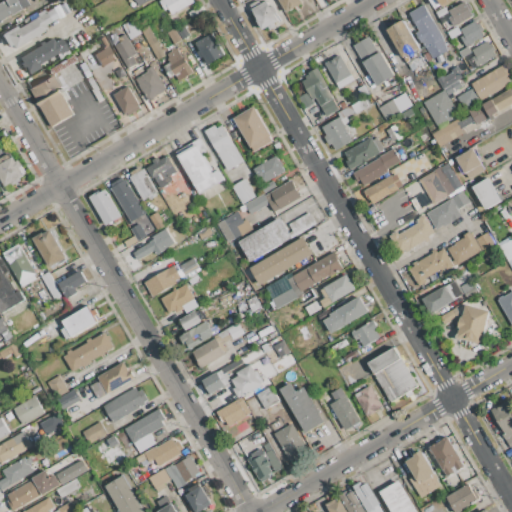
[(0,18),(26,7),(23,0),(14,0),(13,1),(12,0),(2,0),(0,1),(0,18)]
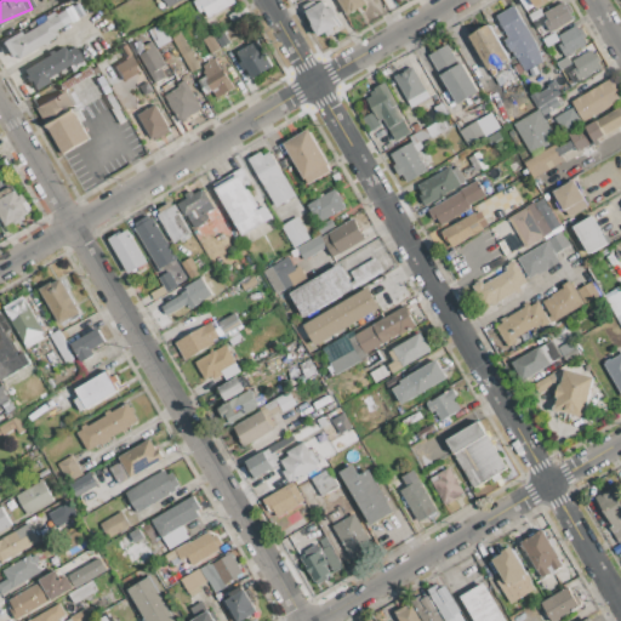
[(193,3),(197,0),(233,0),(235,3),(209,18),(204,11),(199,13),(193,3)]
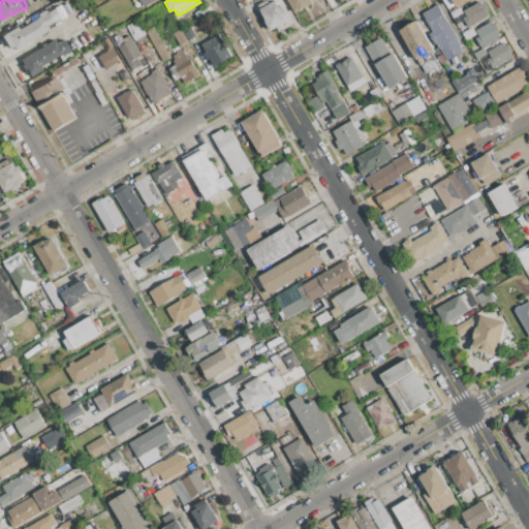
[(259,10),(276,0),(280,6),(282,5),(286,12),(284,13),(288,22),(271,31),(259,10)]
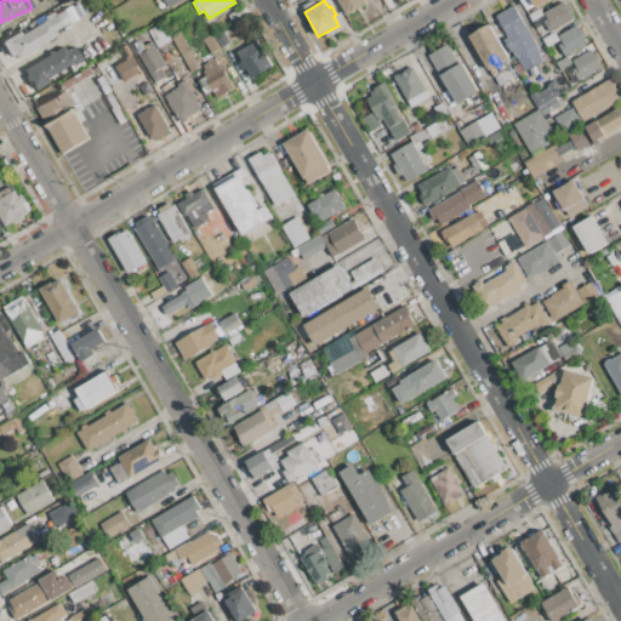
[(336,0),(362,0),(358,3),(368,18),(353,27),(336,0)]
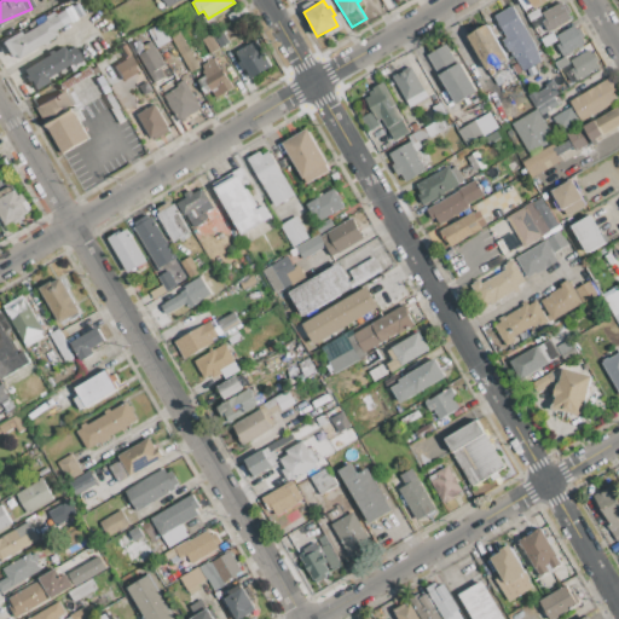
[(543,12),(561,1),(563,5),(567,4),(571,11),(568,13),(572,19),(548,34),(541,23),(547,19),(543,12)]
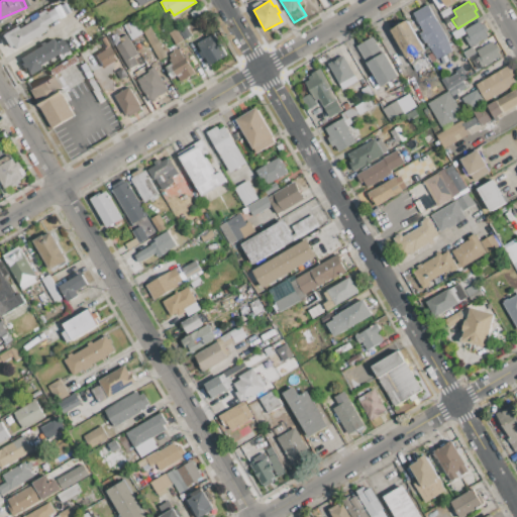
[(414,13),(427,5),(439,25),(445,35),(451,50),(437,60),(427,42),(425,43),(419,32),(424,30),(414,13)]
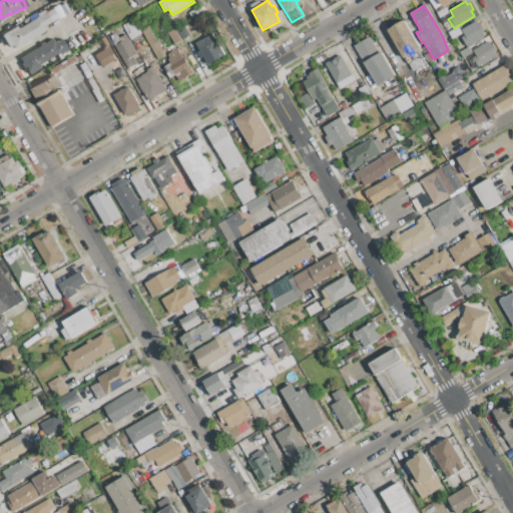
[(189,13),(200,6),(203,13),(192,19),(189,13)]
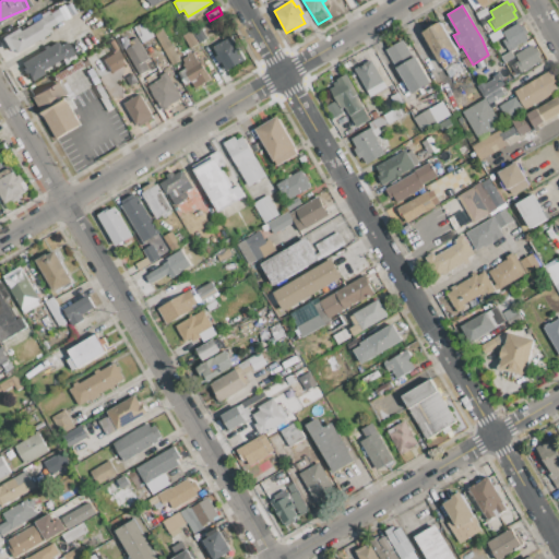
[(0,38),(16,28),(19,32),(40,20),(39,16),(48,11),(49,14),(57,10),(62,19),(48,27),(50,33),(15,54),(13,49),(9,51),(0,38)]
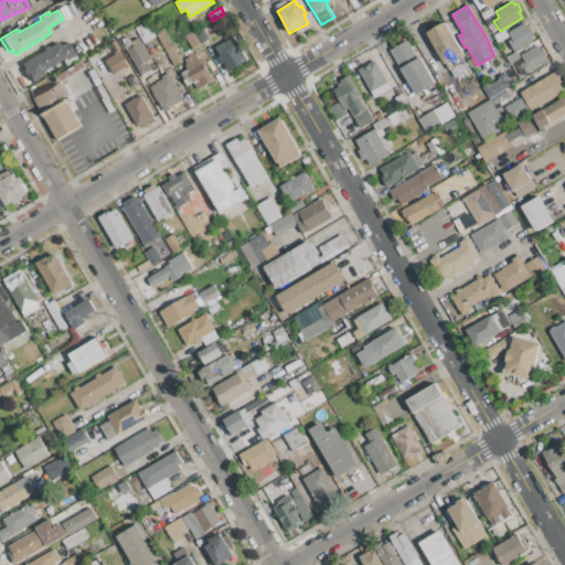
[(427,32),(445,22),(464,55),(456,60),(455,59),(446,64),(427,32)]
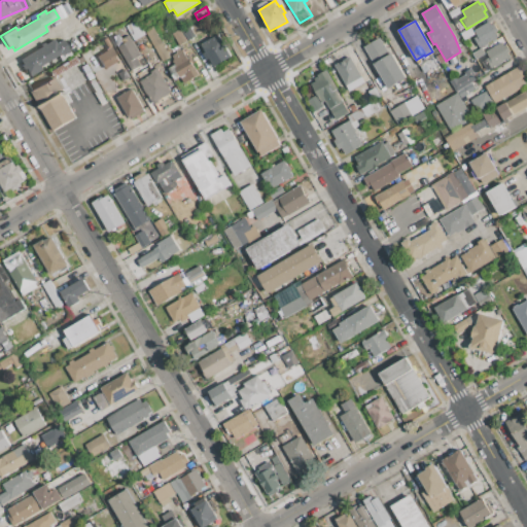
[(475,30),(490,22),(492,25),(494,23),(498,30),(496,32),(498,36),(480,47),(475,38),(478,36),(475,30)]
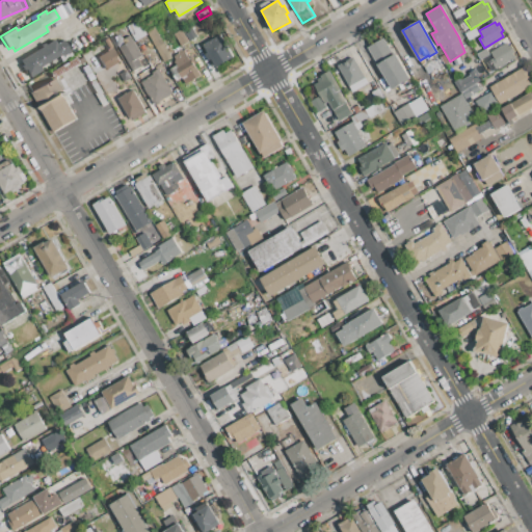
[(188,42),(181,29),(190,25),(196,36),(188,42)]
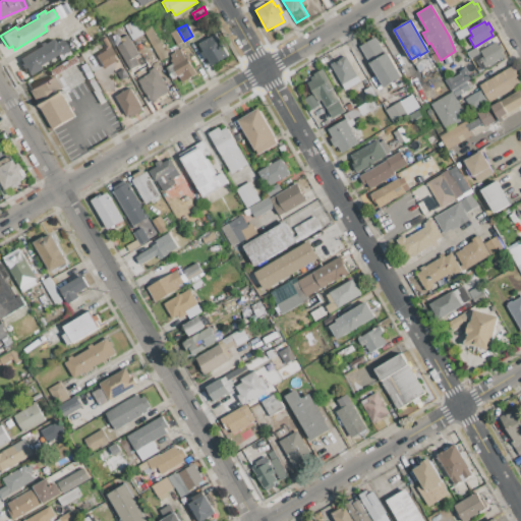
[(142,30),(150,25),(168,57),(161,61),(142,30)]
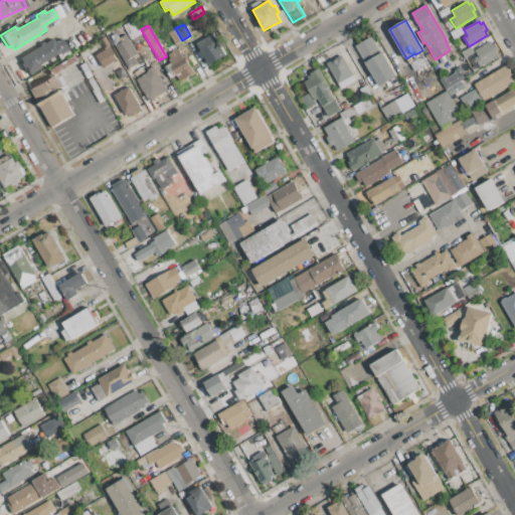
[(450,32),(460,26),(463,31),(453,37),(450,32)]
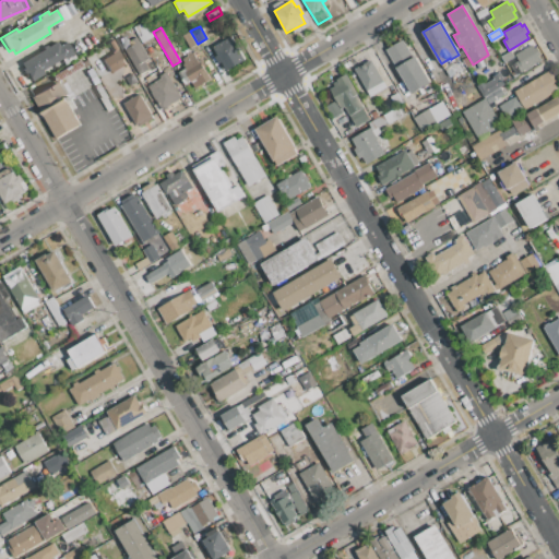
[(182,35),(190,31),(198,44),(190,48),(182,35)]
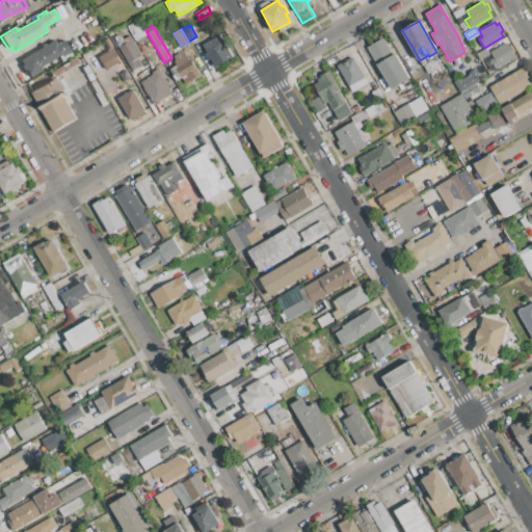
[(117,43),(129,35),(141,56),(137,58),(141,67),(134,71),(117,43)]
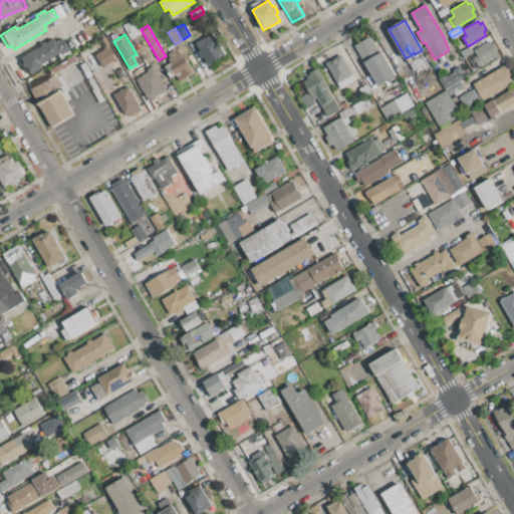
[(198,44),(213,35),(226,55),(210,65),(205,56),(202,58),(198,52),(201,50),(198,44)]
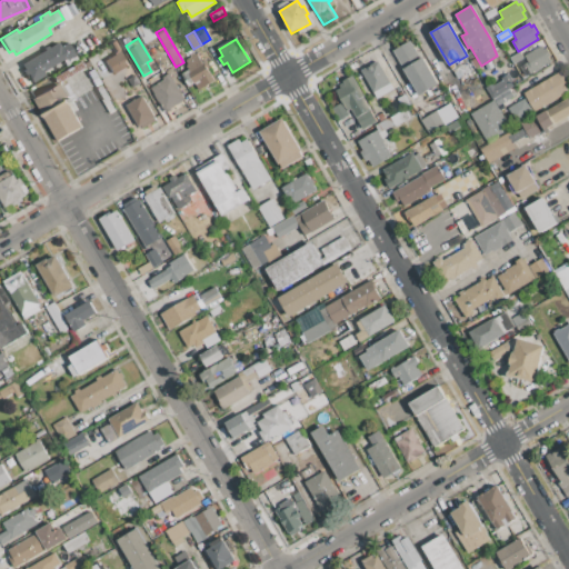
[(393,50),(411,39),(422,58),(423,57),(439,85),(420,96),(393,50)]
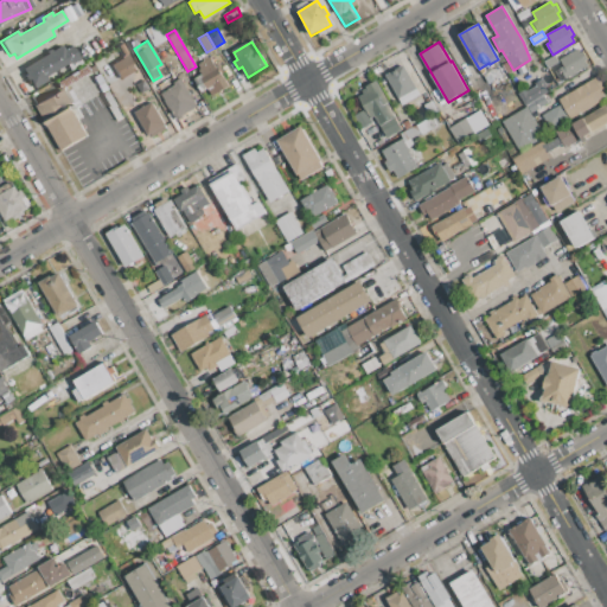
[(113,64),(122,58),(116,48),(122,44),(136,69),(121,78),(113,64)]
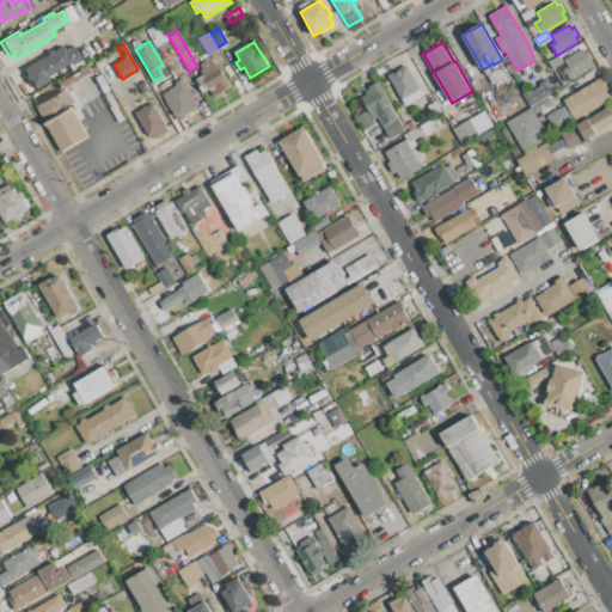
[(20,67),(51,49),(53,51),(62,47),(66,50),(72,47),(80,60),(69,66),(68,63),(46,78),(48,83),(35,90),(20,67)]
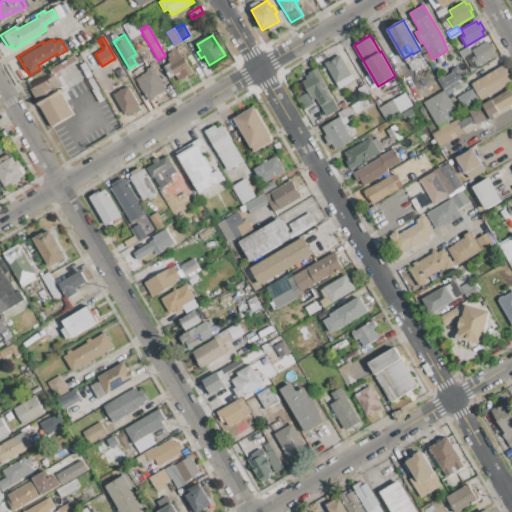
[(472,50),(488,41),(490,44),(491,43),(495,50),(494,51),(497,56),(477,67),(472,57),(475,56),(472,50)]
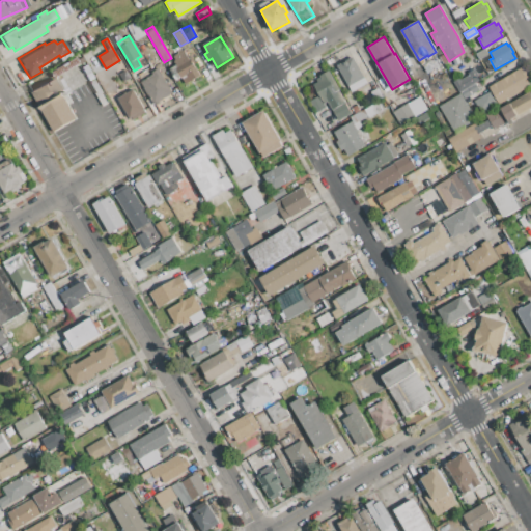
[(173,55),(184,49),(200,77),(186,85),(182,77),(175,81),(169,70),(176,65),(173,60),(175,59),(173,55)]
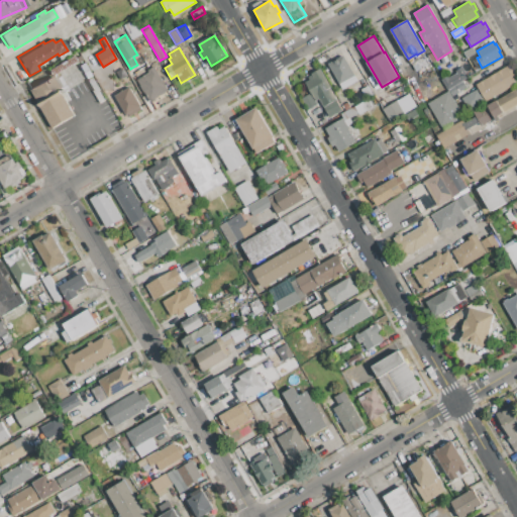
[(462,52),(472,47),(475,53),(467,58),(462,52)]
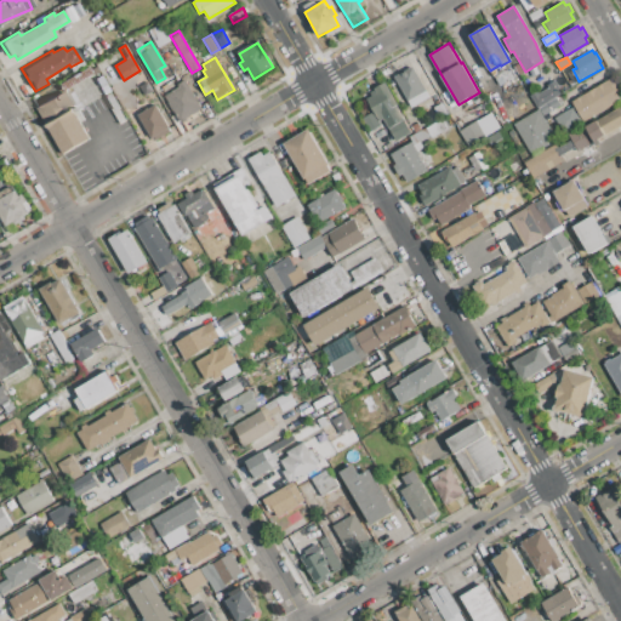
[(412,108),(394,77),(412,66),(431,97),(412,108)]
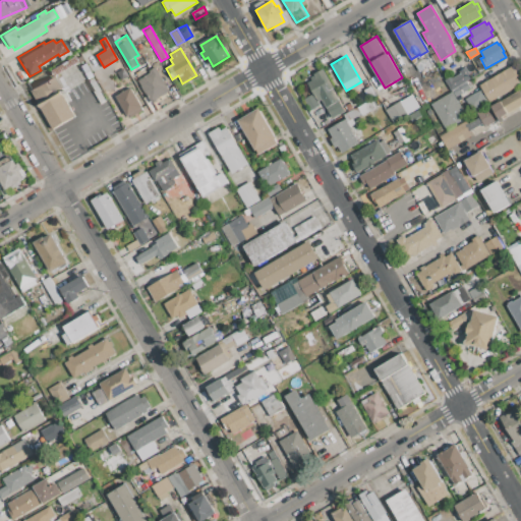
[(52,77),(49,71),(73,57),(76,63),(52,77)]
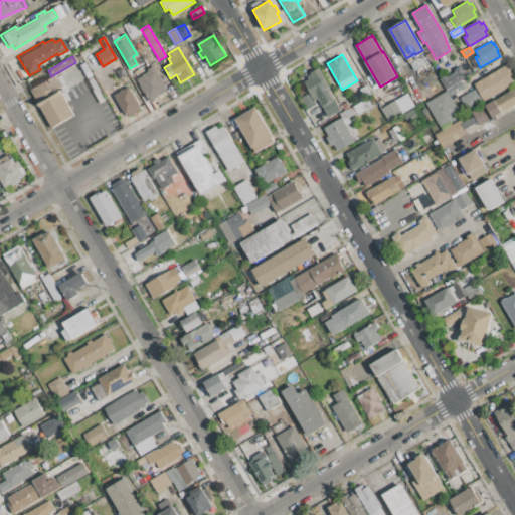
[(474,84),(509,64),(514,73),(510,75),(514,82),(484,101),(474,84)]
